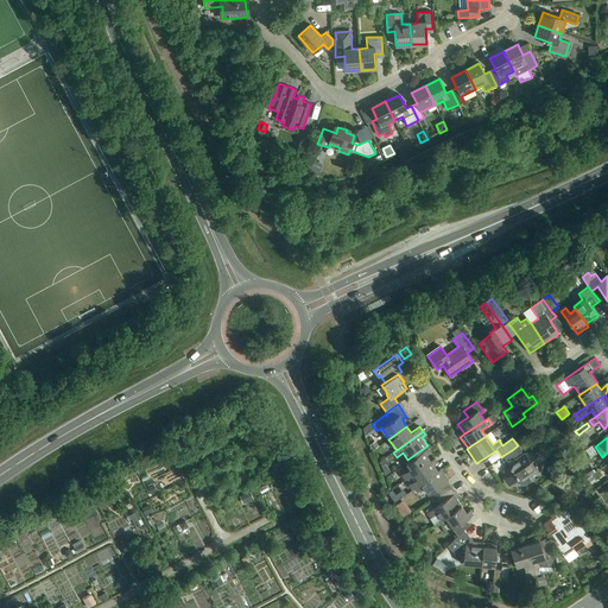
[(405,480),(413,474),(431,461),(426,455),(430,453),(428,449),(406,463),(410,469),(401,475),(405,480)]
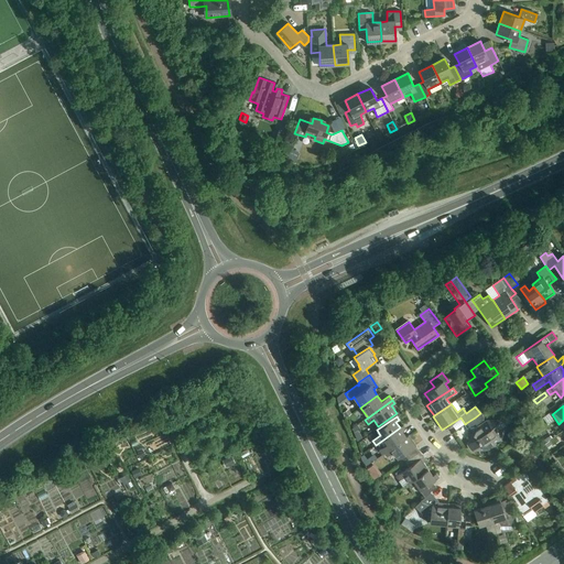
[(475,425),(479,423),(475,418),(466,423),(469,427),(472,425),(475,425)]
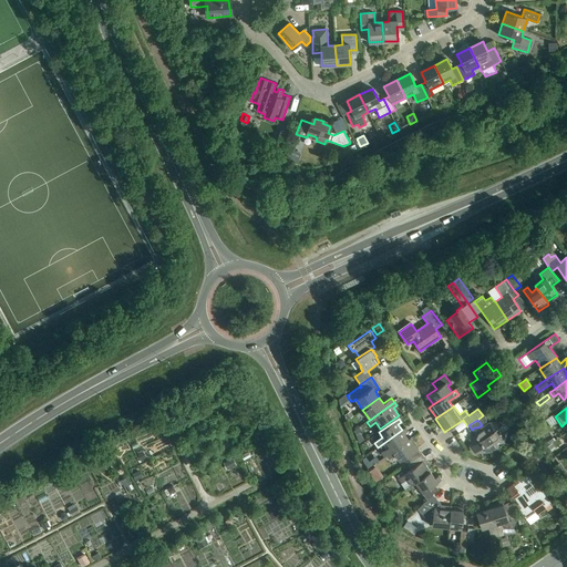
[(490,423),(483,428),(497,446),(503,443),(509,429),(505,422),(490,423)]
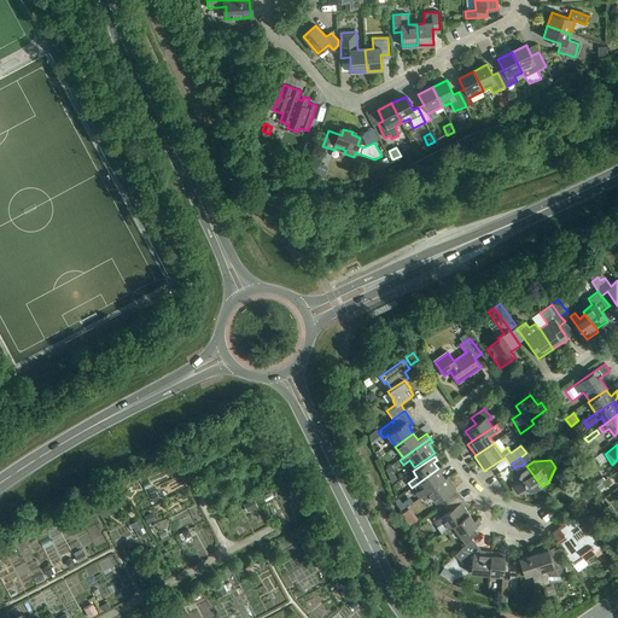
[(419,499),(421,496),(444,479),(441,473),(444,470),(442,466),(438,468),(420,482),(424,487),(415,493),(419,499)]
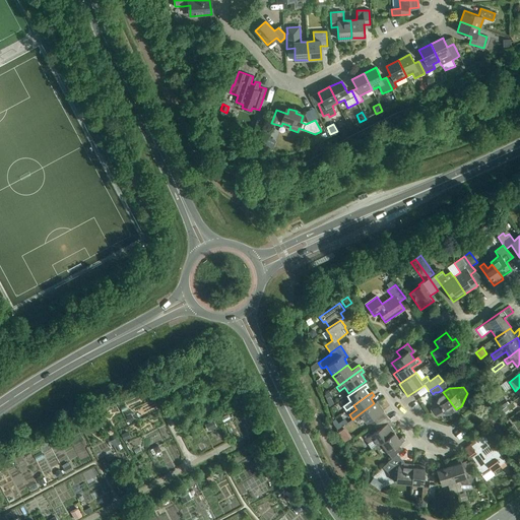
[(456,409),(443,392),(438,396),(432,409),(436,414),(450,413),(456,409)]
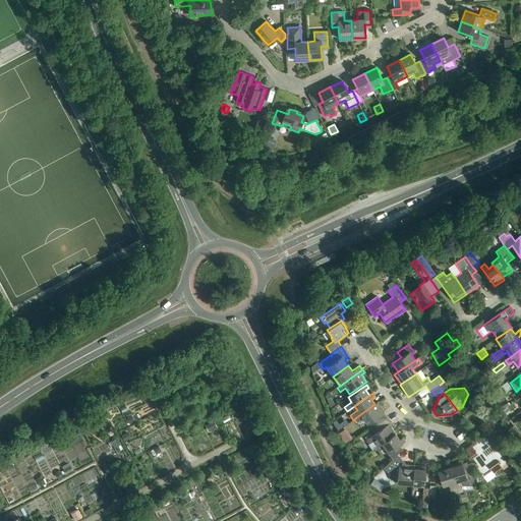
[(497,405),(501,411),(510,405),(506,399),(497,405)]
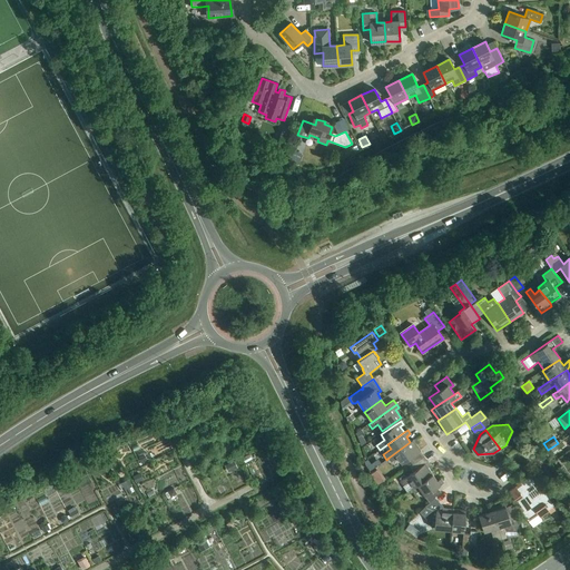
[(409,459),(413,464),(424,457),(415,443),(419,441),(416,438),(410,442),(389,458),(391,462),(397,458),(402,464),(409,459)]
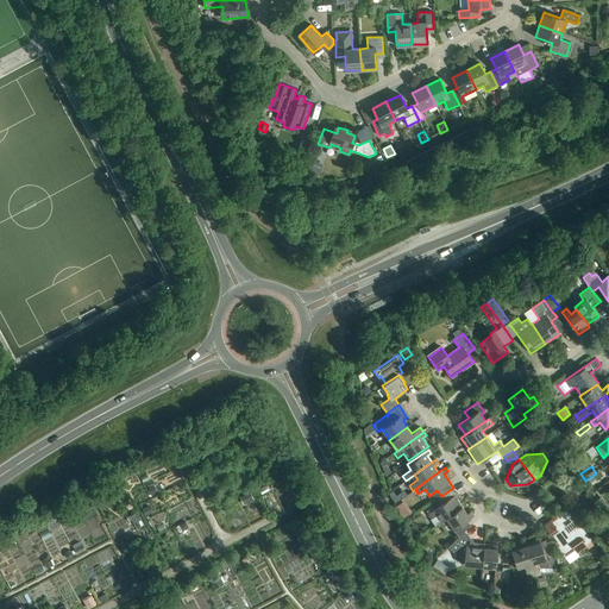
[(438,515),(441,521),(462,507),(457,500),(460,497),(453,488),(441,496),(437,498),(441,504),(427,514),(431,519),(438,515)]
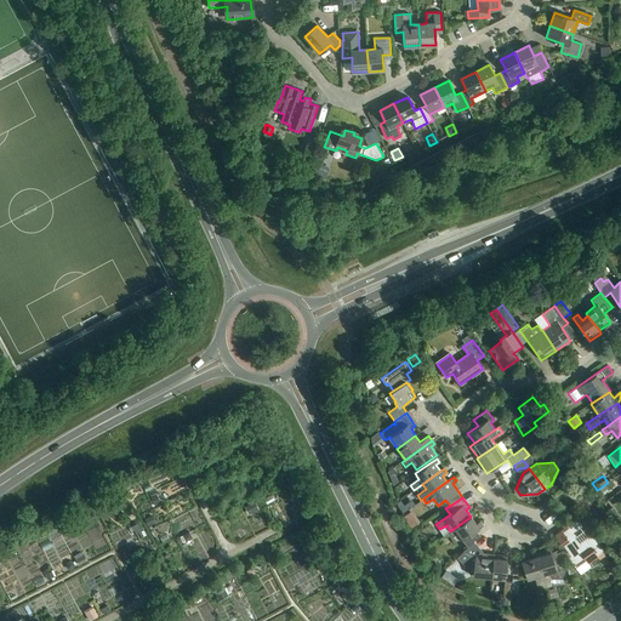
[(248,506),(251,513),(258,510),(255,502),(248,506)]
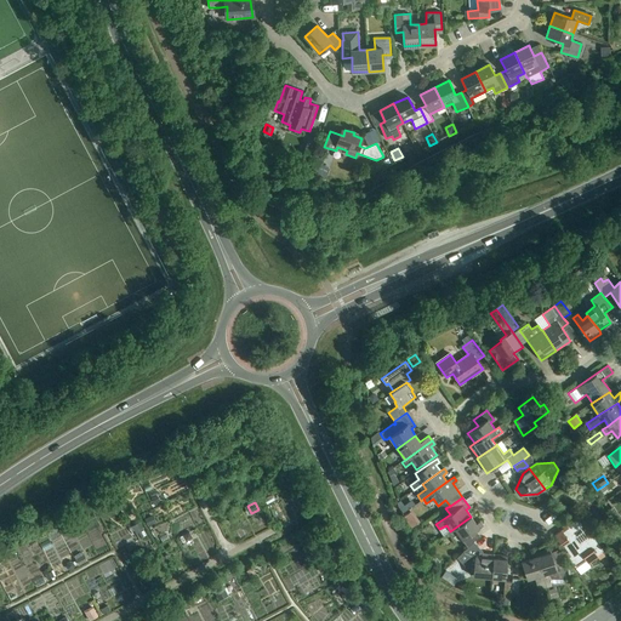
[(420,523),(412,511),(404,517),(411,529),(420,523)]
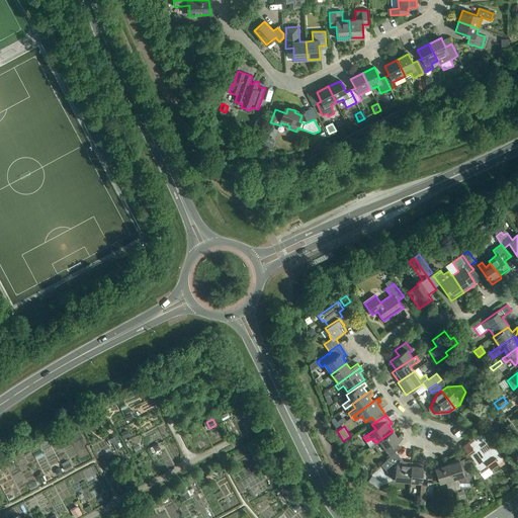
[(127,430),(121,433),(123,439),(131,436),(127,430)]
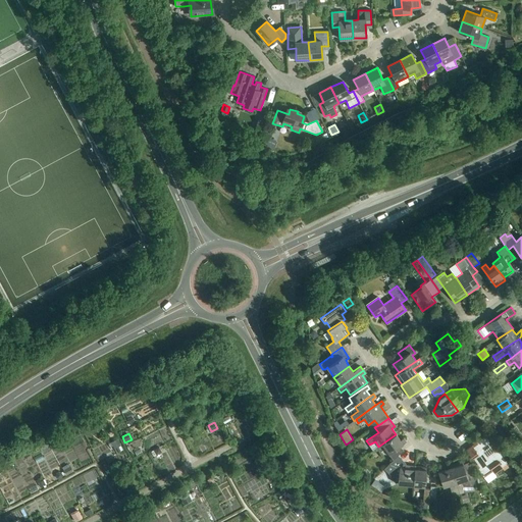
[(385,449),(394,460),(398,456),(398,455),(404,451),(400,447),(406,441),(404,438),(401,440),(396,434),(378,447),(376,448),(379,452),(385,449)]
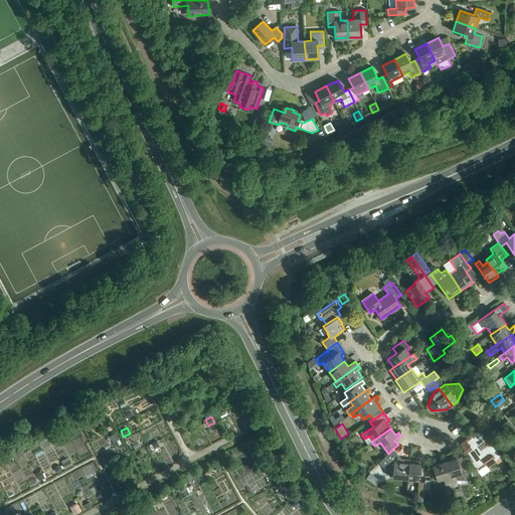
[(477,446),(477,445),(475,442),(483,437),(479,431),(471,437),(472,438),(467,442),(466,440),(460,444),(467,453),(467,452),(474,461),(471,463),(477,470),(482,477),(490,471),(488,468),(496,462),(497,464),(501,461),(499,458),(500,457),(491,444),(480,451),(477,446)]
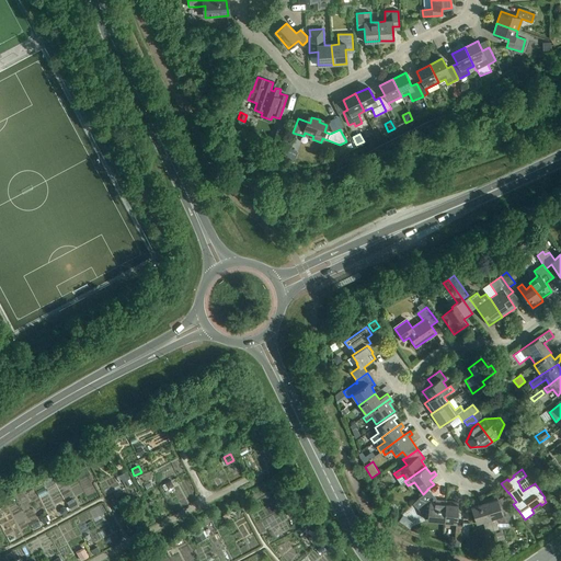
[(133,483),(127,472),(119,477),(126,488),(133,483)]
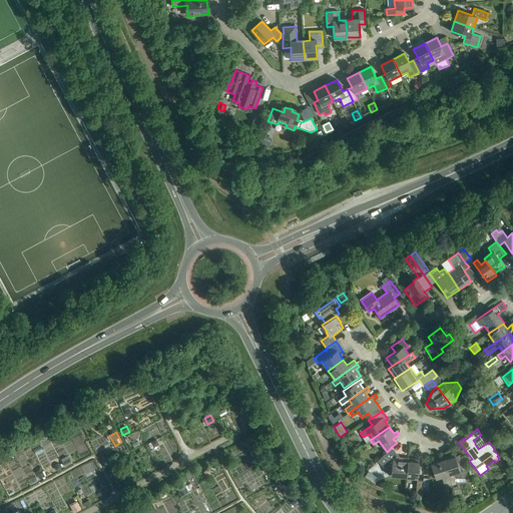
[(159,445),(156,440),(151,443),(153,448),(159,445)]
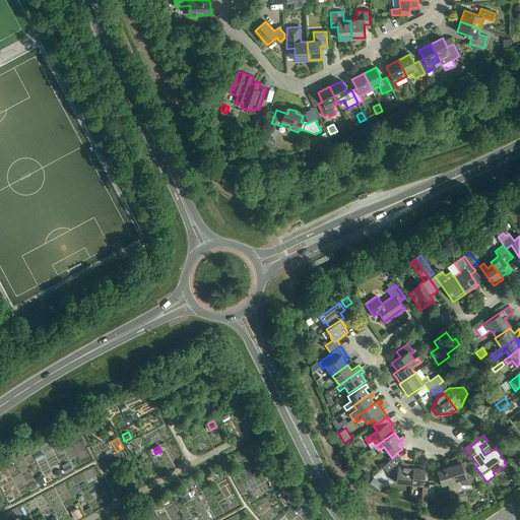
[(396,482),(411,483),(413,464),(403,463),(403,466),(399,465),(399,466),(396,463),(401,459),(396,454),(392,458),(384,466),(388,471),(387,472),(390,475),(397,475),(396,482)]
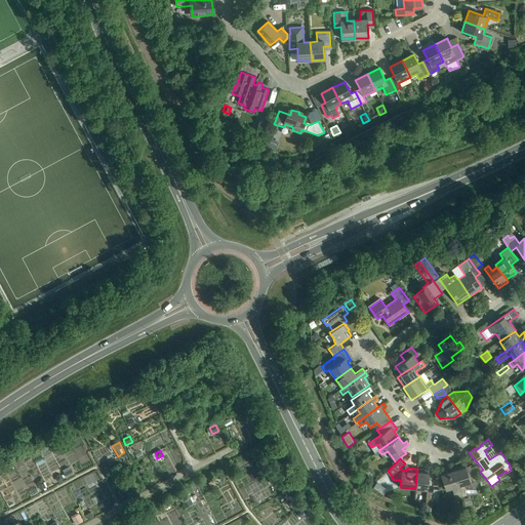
[(457,470),(453,471),(462,497),(468,495),(466,490),(475,490),(477,484),(475,477),(470,479),(465,465),(457,467),(457,470)]
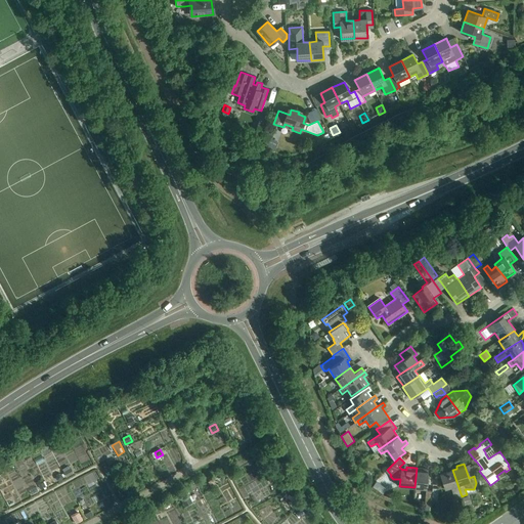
[(74,474),(71,468),(63,472),(67,477),(74,474)]
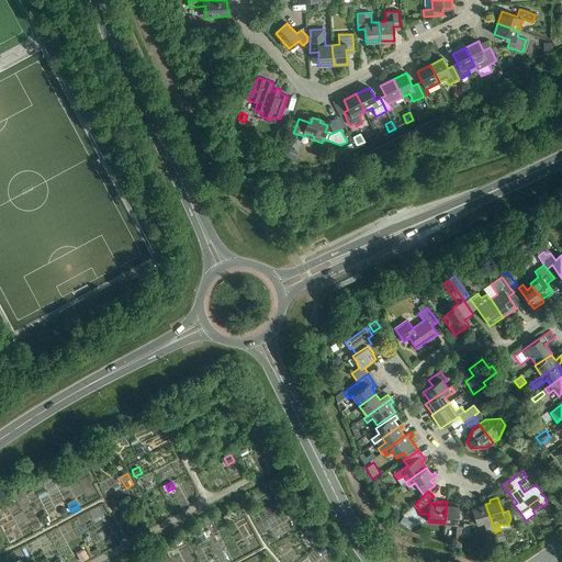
[(447,502),(445,523),(457,524),(459,503),(447,502)]
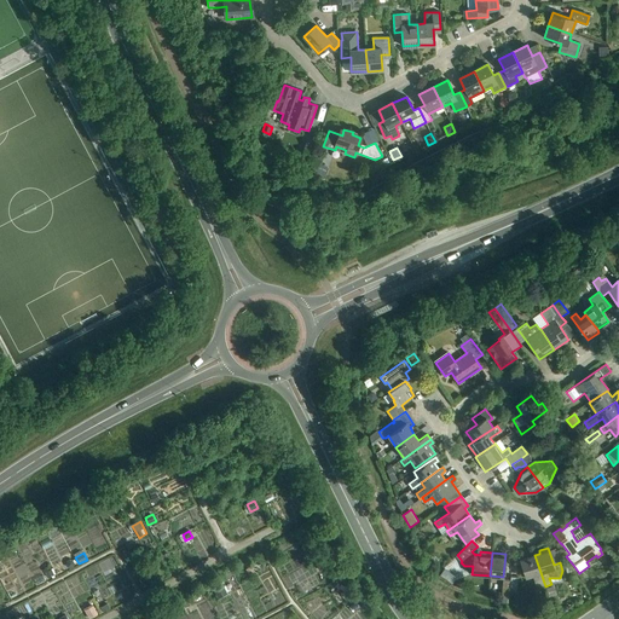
[(545,586),(534,555),(533,553),(519,557),(526,578),(534,574),(537,580),(534,582),(537,589),(545,586)]
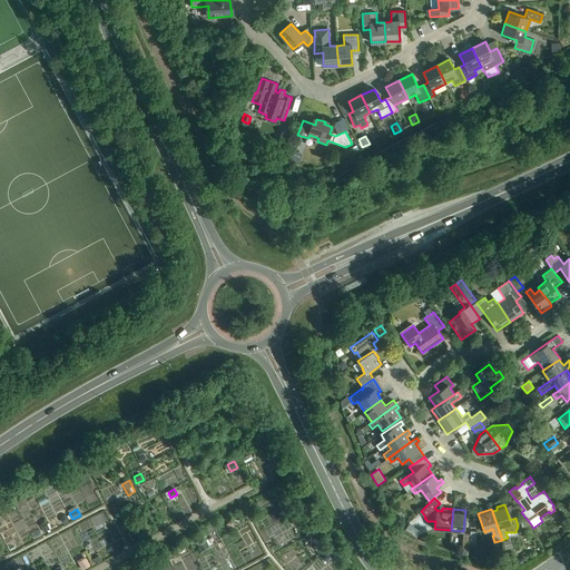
[(301,523),(297,517),(292,520),(295,527),(301,523)]
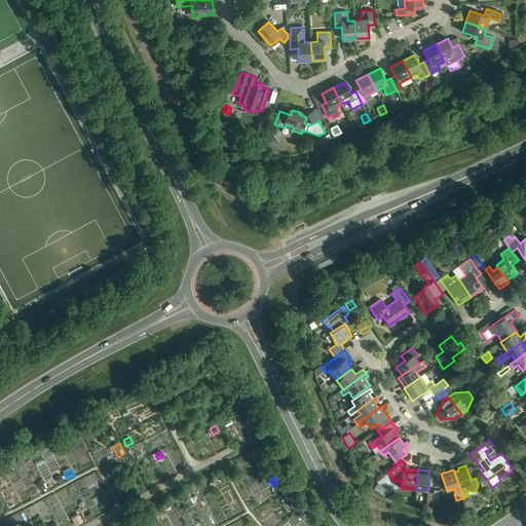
[(426,508),(433,509),(433,502),(439,503),(441,490),(434,490),(434,493),(427,492),(426,508)]
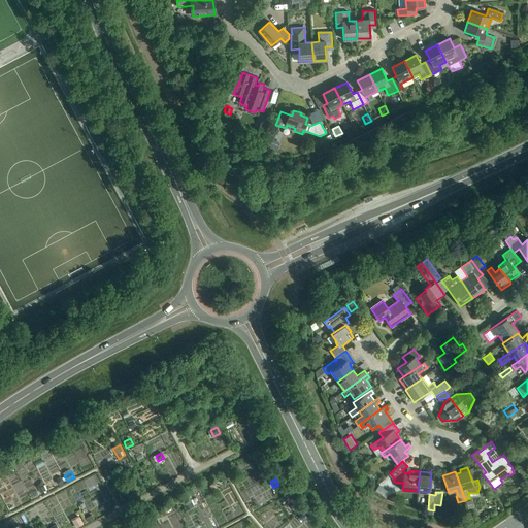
[(62,526),(71,522),(57,495),(37,505),(41,513),(52,507),(62,526)]
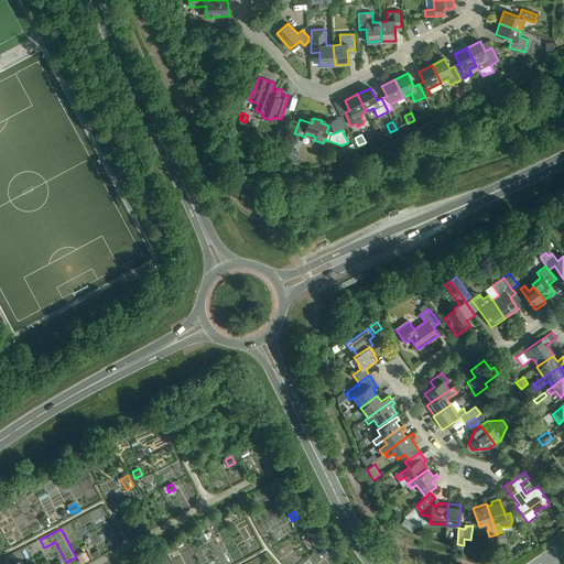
[(88,551),(82,553),(86,561),(91,559),(88,551)]
